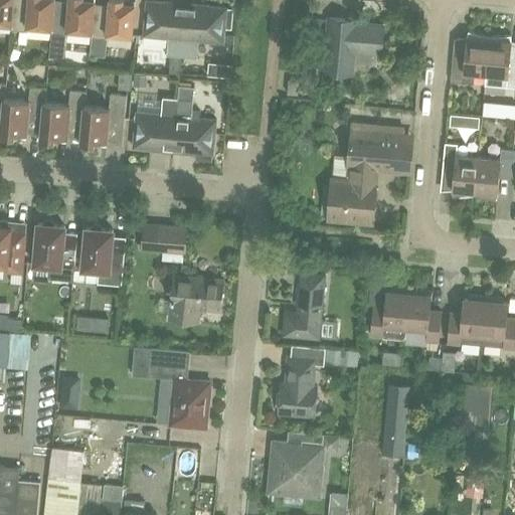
[(0,0),(0,22),(11,24),(14,0),(0,0)]
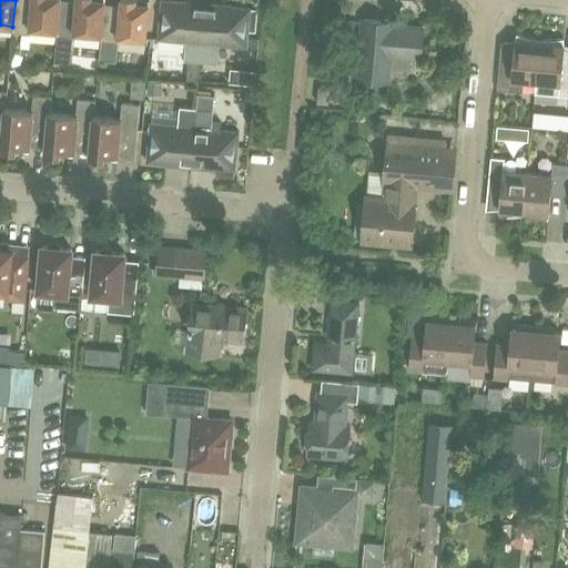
[(16,0),(12,27),(11,32),(30,33),(30,28),(57,31),(60,0),(16,0)]
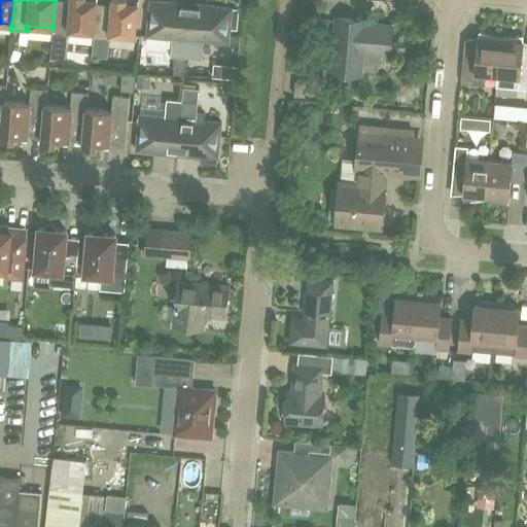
[(61,0),(56,0),(53,29),(51,33),(69,35),(69,30),(94,32),(97,3),(97,0),(70,0),(71,1),(61,0)]
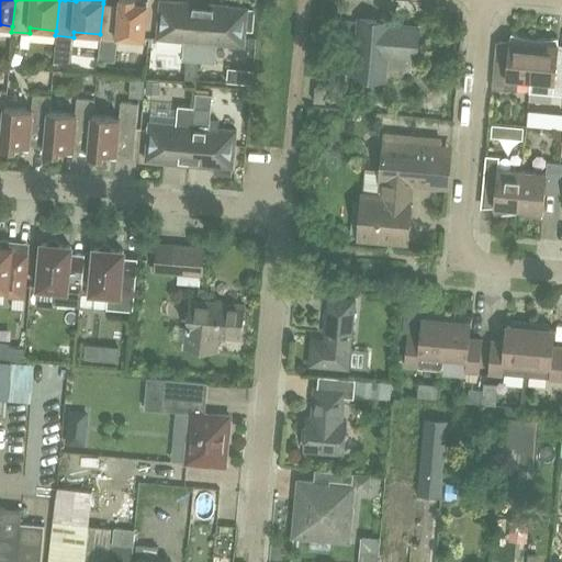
[(119,0),(119,6),(103,3),(100,34),(99,40),(116,42),(117,36),(145,38),(147,0),(119,0)]
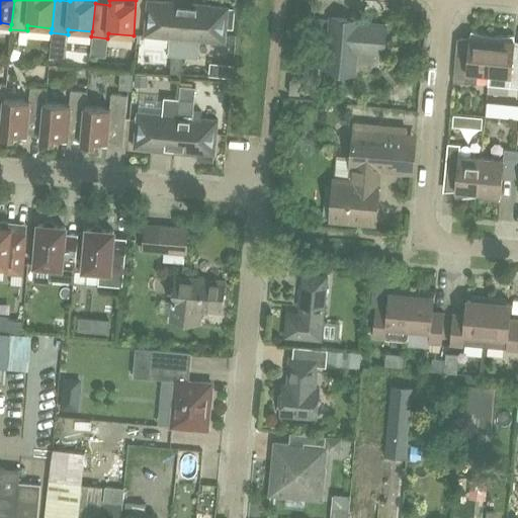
[(168,55),(172,56),(183,57),(188,3),(149,0),(147,0),(145,35),(169,37),(168,55)]
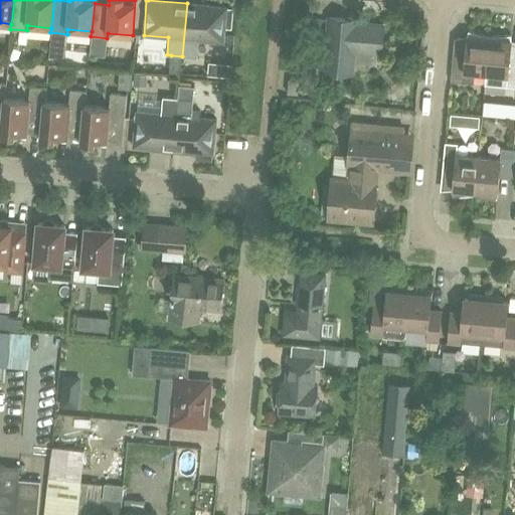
[(232,9),(226,8),(227,7),(187,3),(182,56),(197,57),(199,40),(223,42),(223,41),(234,42),(235,35),(224,34),(225,27),(231,27),(232,9)]
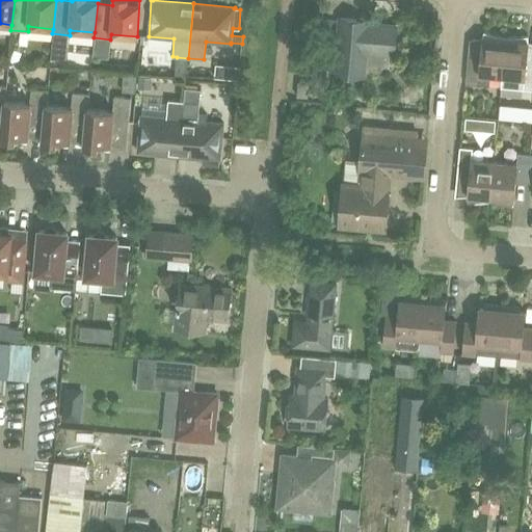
[(356,20),(340,18),(336,73),(364,76),(366,52),(394,54),(396,26),(368,24),(369,21),(367,21),(367,24),(356,23),(356,20)]
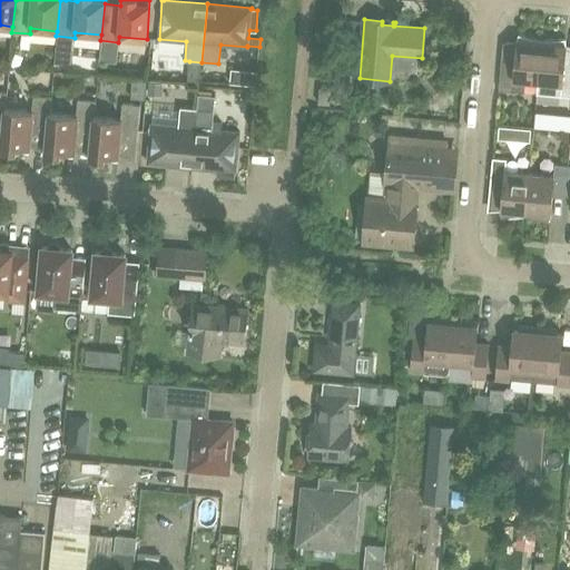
[(526,80),(538,81),(542,40),(519,33),(517,40),(514,64),(501,61),(499,90),(524,92),(526,80)]
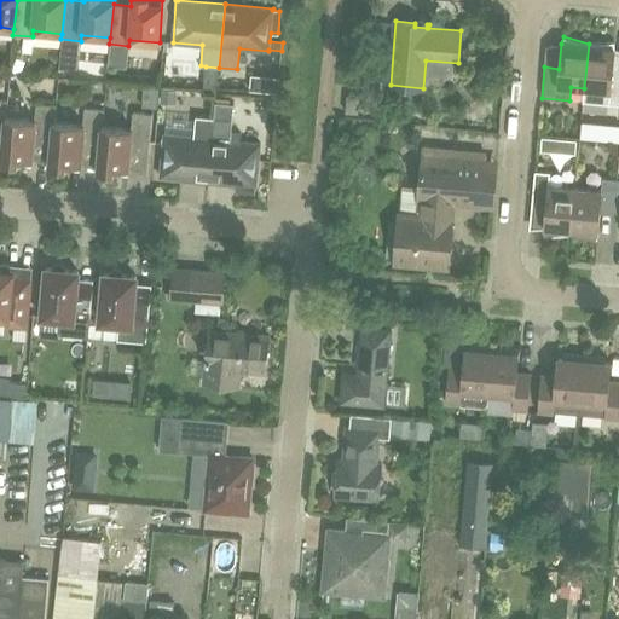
[(614,41),(589,44),(584,88),(583,102),(609,104),(618,104),(618,74),(613,74),(615,48),(614,41)]
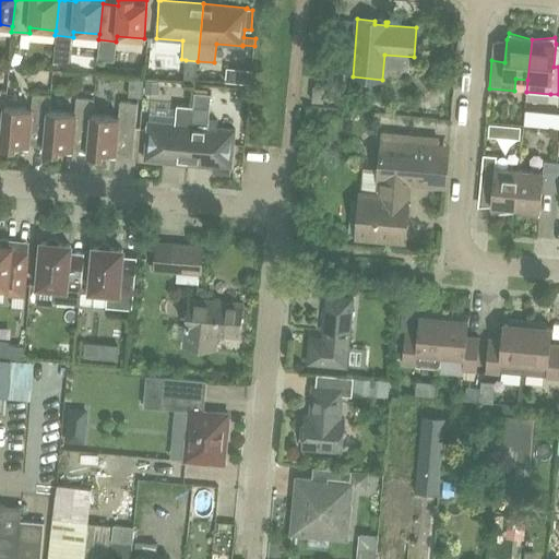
[(158,94),(159,82),(145,81),(145,93),(158,94)]
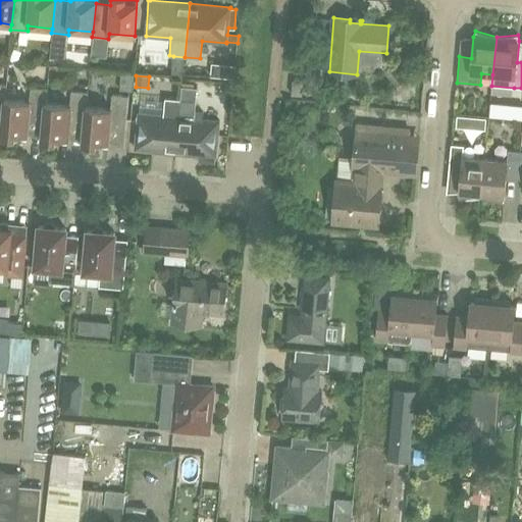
[(293,80),(292,94),(302,95),(303,81),(293,80)]
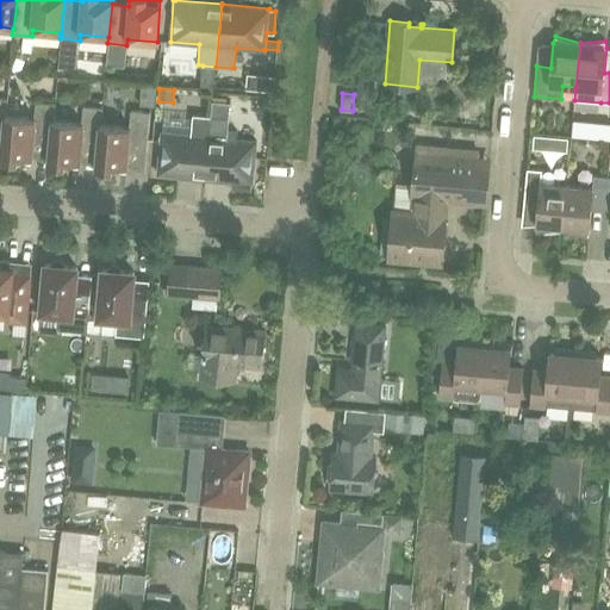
[(212,100),(211,116),(205,178),(234,180),(232,187),(251,190),(251,182),(253,182),(256,141),(228,138),(231,103),(212,100)]
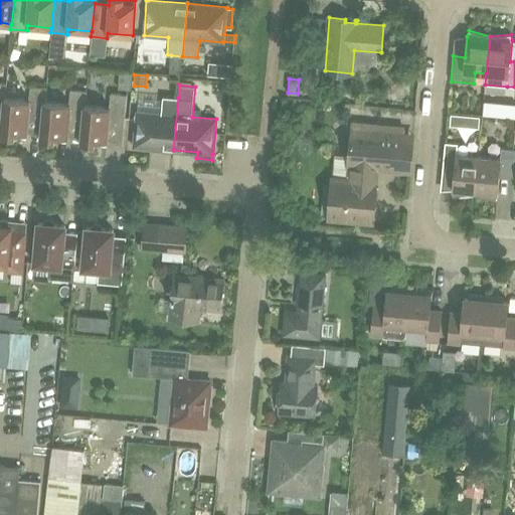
[(32,119),(42,120),(44,101),(45,101),(47,87),(30,86),(29,100),(6,98),(4,98),(3,116),(1,134),(27,137),(28,121),(32,119)]
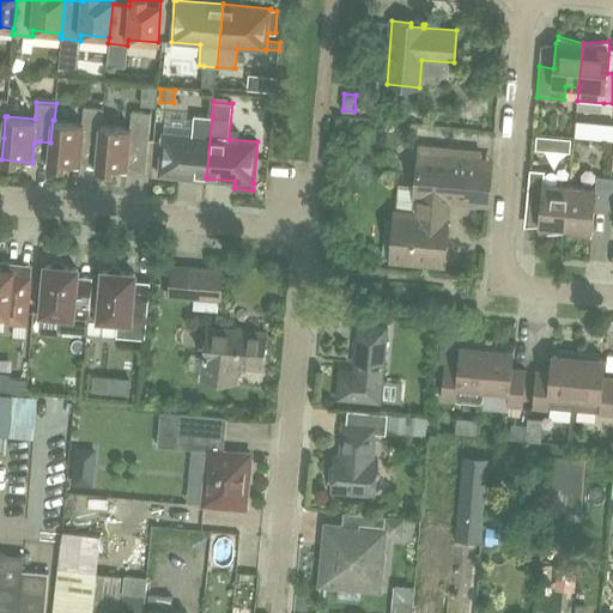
[(83,122),(54,120),(53,120),(50,143),(49,164),(80,167),(82,149),(85,145),(98,146),(101,125),(102,125),(103,108),(84,107),(83,122)]
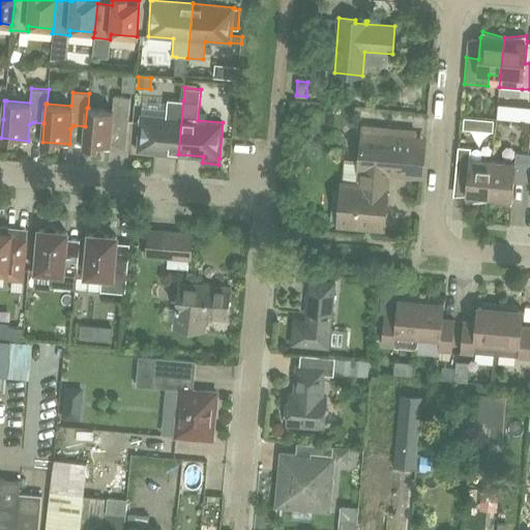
[(113,110),(88,108),(87,108),(85,126),(84,146),(110,148),(112,133),(115,129),(127,130),(130,97),(114,95),(113,110)]
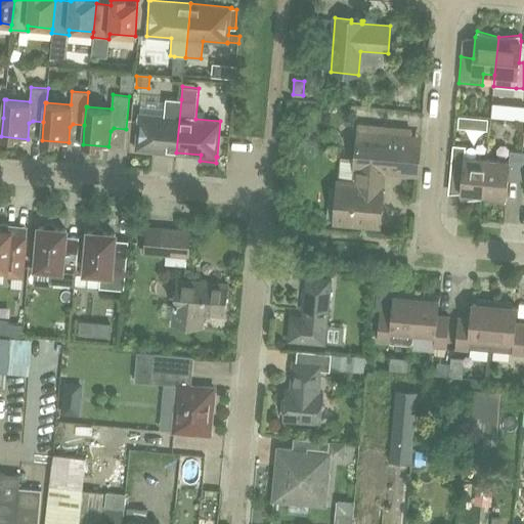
[(135,149),(176,153),(181,99),(166,98),(164,116),(139,114),(135,149)]
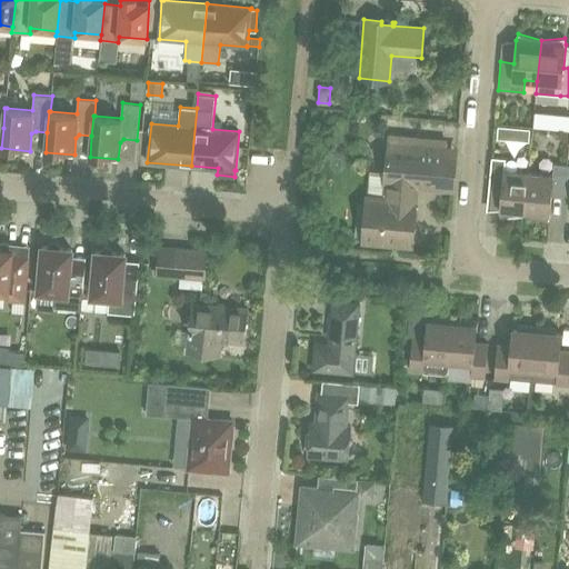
[(149,107),(148,119),(169,121),(170,109),(149,107)]
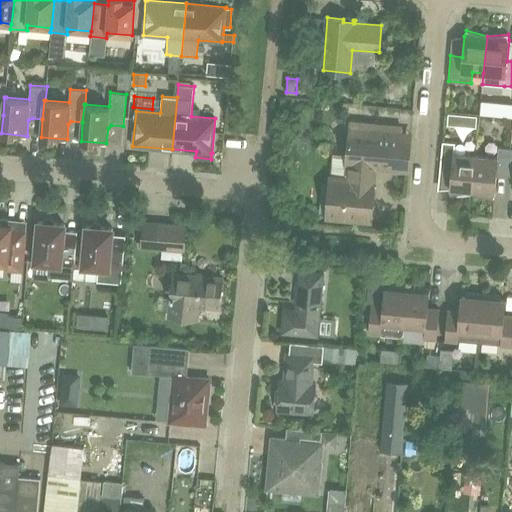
[(448,113),(448,121),(453,122),(456,119),(456,114),(448,113)]
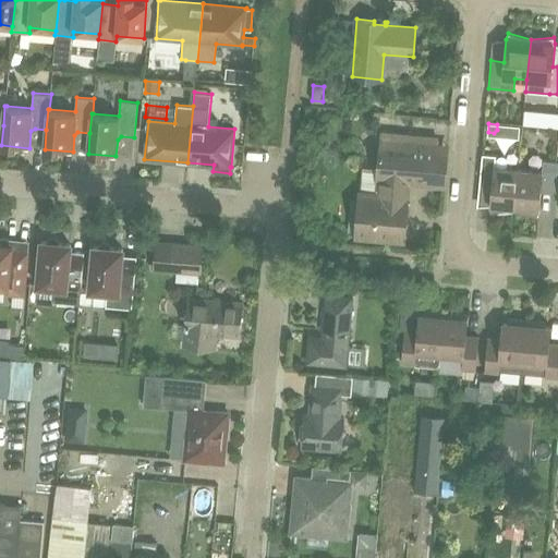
[(360,192),(356,237),(404,240),(409,182),(434,184),(437,145),(381,141),(378,170),(378,176),(378,180),(379,180),(378,194),(372,193),(360,192)]
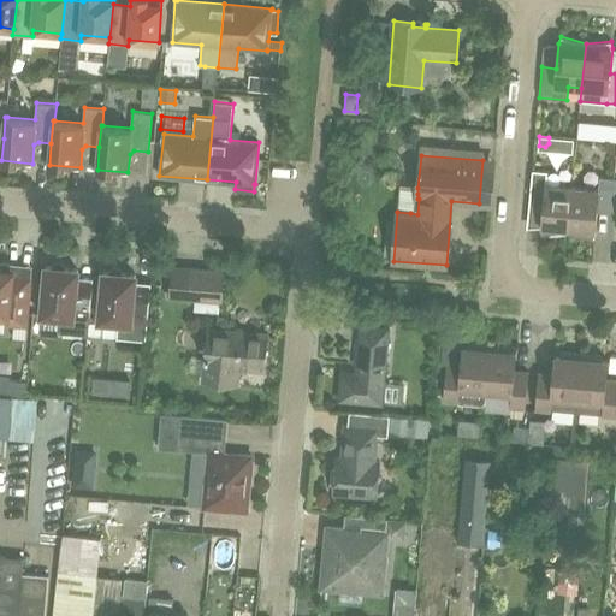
[(542,234),(568,231),(573,187),(546,184),(548,171),(533,170),(529,200),(544,202),(542,226),(542,234)]
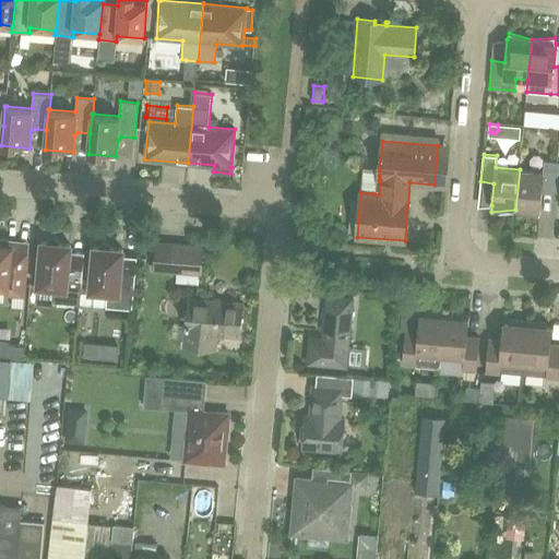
[(542,188),(555,189),(557,162),(544,159),(543,171),(520,169),(515,210),(538,216),(539,210),(542,188)]
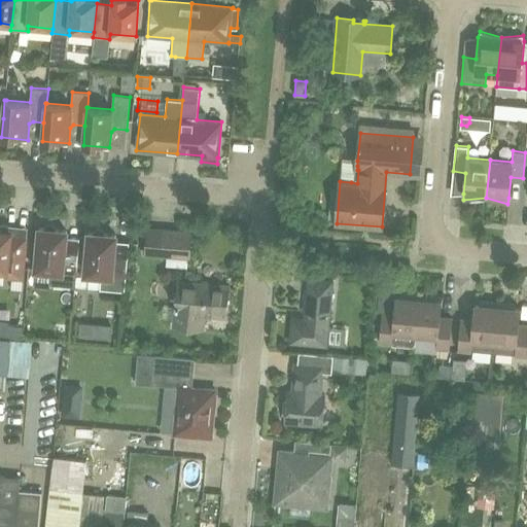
[(11,237),(12,225),(1,224),(0,231),(0,230),(0,270),(7,271),(6,277),(23,278),(27,237),(26,237),(26,241),(14,240),(11,237)]
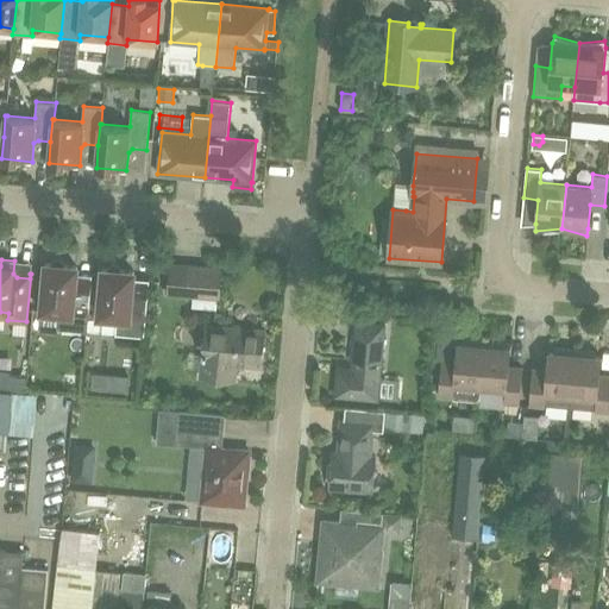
[(87,331),(89,302),(93,276),(76,275),(77,267),(64,265),(61,261),(55,259),(50,264),(46,263),(42,311),(61,313),(58,328),(87,331)]
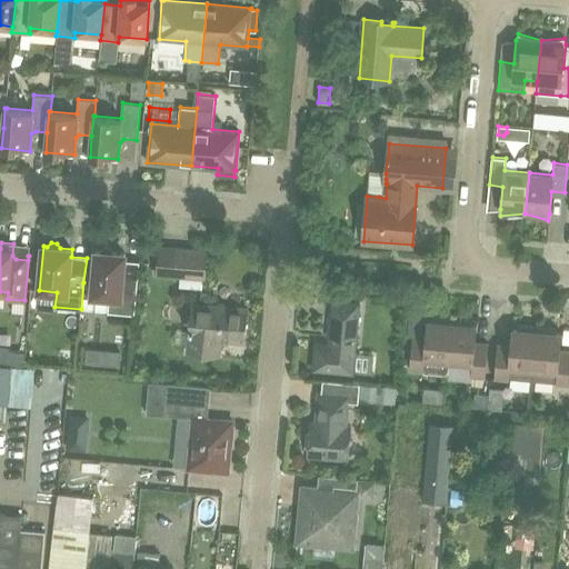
[(205,278),(208,250),(176,248),(160,247),(157,273),(205,278)]
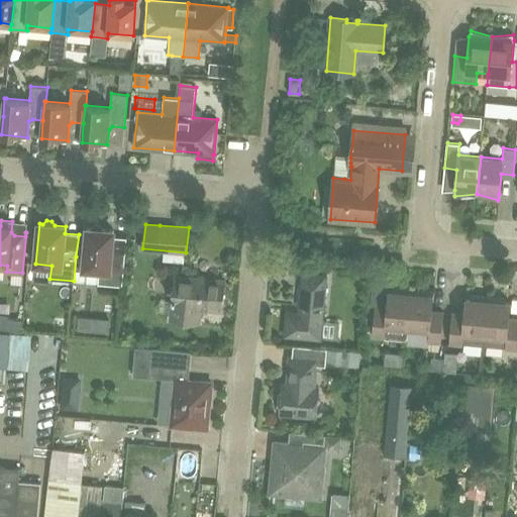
[(122,286),(124,262),(127,238),(113,237),(114,230),(103,229),(100,225),(95,225),(91,228),(87,228),(84,269),(99,270),(98,284),(122,286)]
